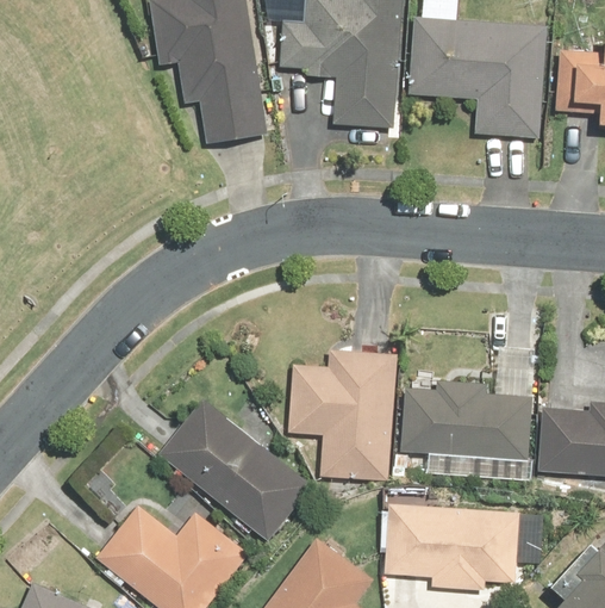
[(199,101),(206,144),(268,135),(248,0),(150,0),(160,66),(178,63),(184,104),(199,101)]
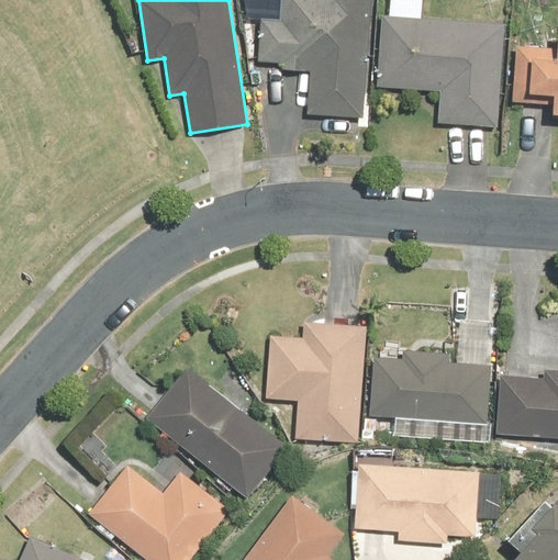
[(364,119),(372,0),(281,0),(280,20),(260,19),(257,63),(283,64),(282,70),(310,71),(307,114),(364,119)]
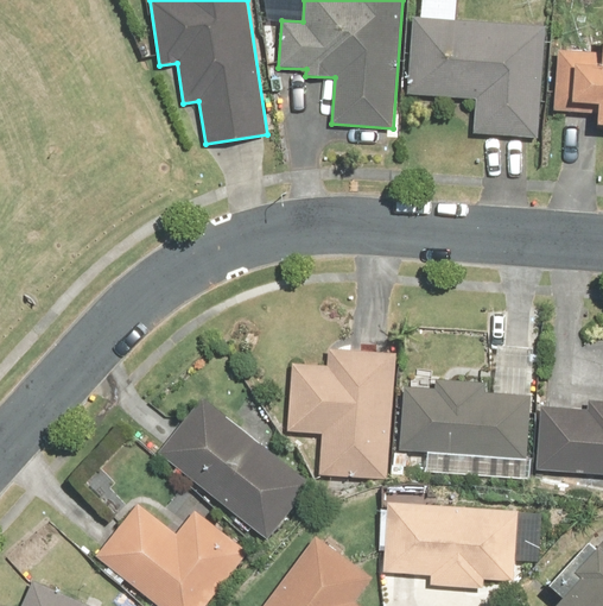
[(546,26),(413,16),(407,94),(475,99),(473,132),(537,138),(546,26)]
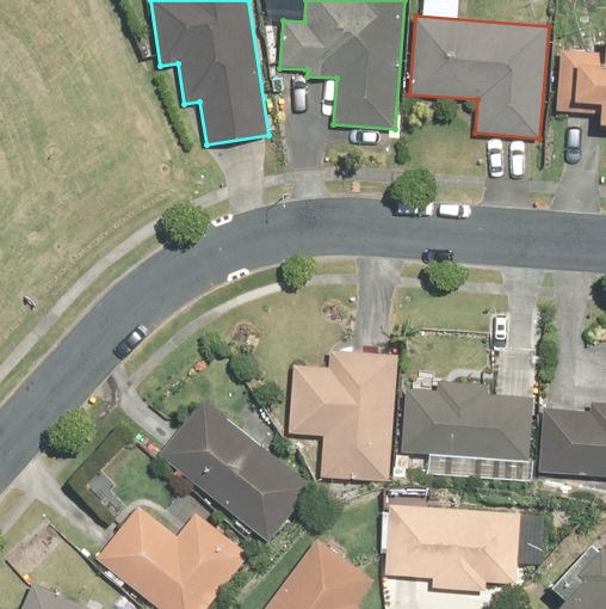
[(605,51),(561,49),(556,109),(605,112),(605,128),(605,127),(605,51)]
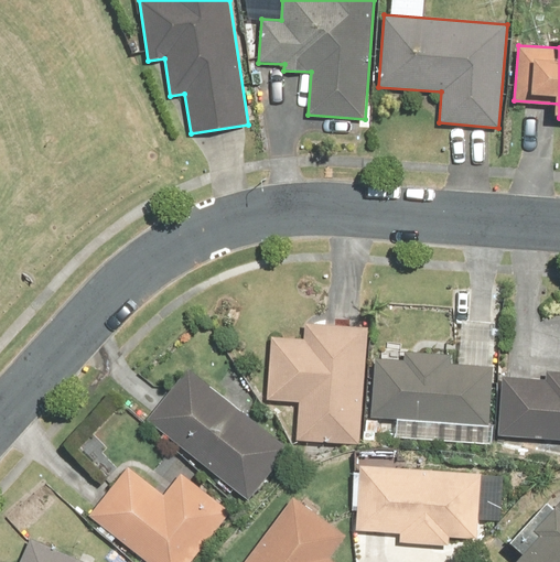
[(358,446),(367,328),(304,323),(303,339),(271,337),(266,401),(299,403),(295,442),(358,446)]
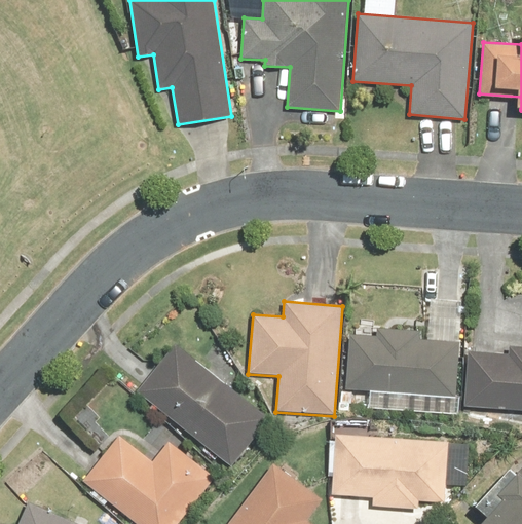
[(349,334),(345,389),(454,397),(458,341),(420,339),(420,330),(377,327),(377,336),(349,334)]
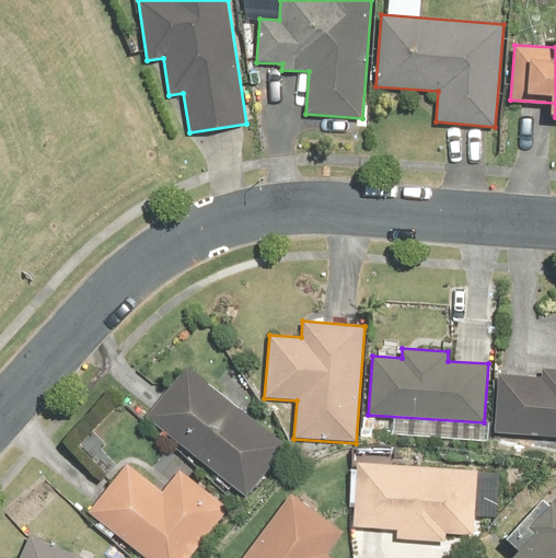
[(185,365),(145,417),(247,497),(288,445),(185,365)]
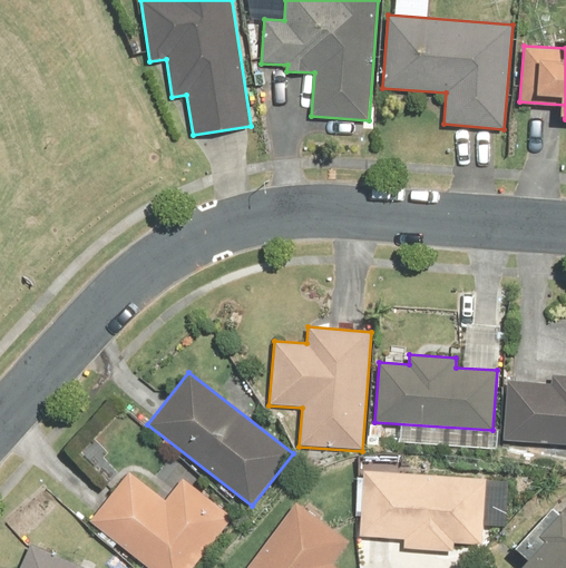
[(507,380),(504,442),(565,446),(565,375),(552,374),(552,382),(507,380)]
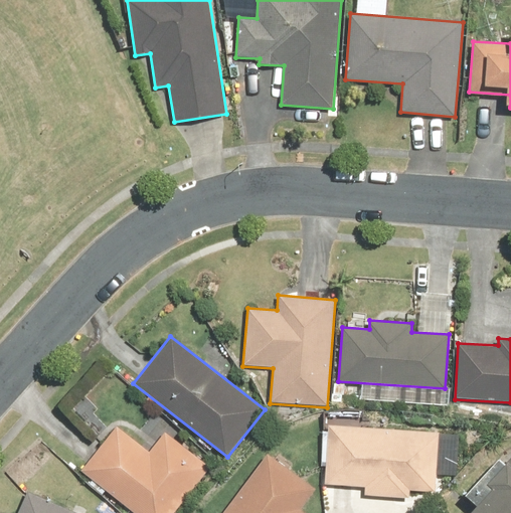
[(440,432),(330,423),(325,484),(364,487),(363,496),(409,499),(410,491),(435,493),(440,432)]
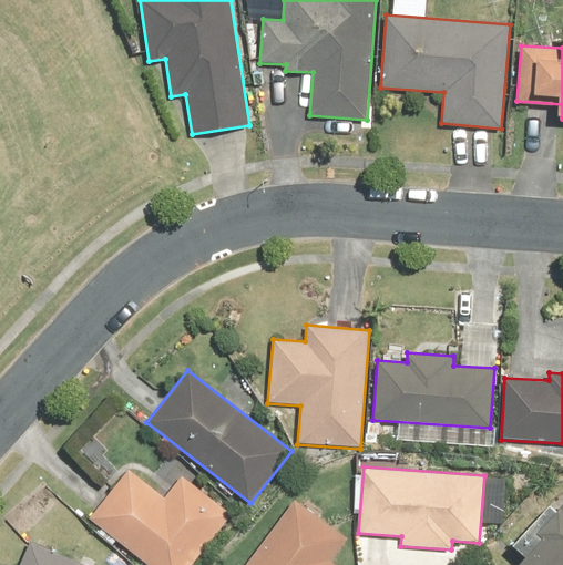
[(130,469),(90,519),(149,564),(191,564),(232,514),(183,475),(165,496),(130,469)]
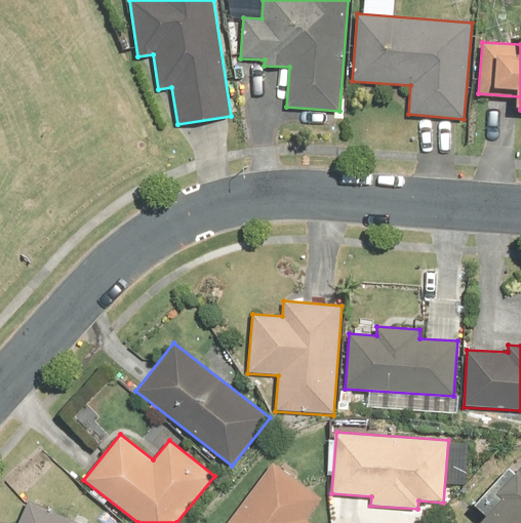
[(274,460),(226,522),(311,522),(307,519),(323,498),(274,460)]
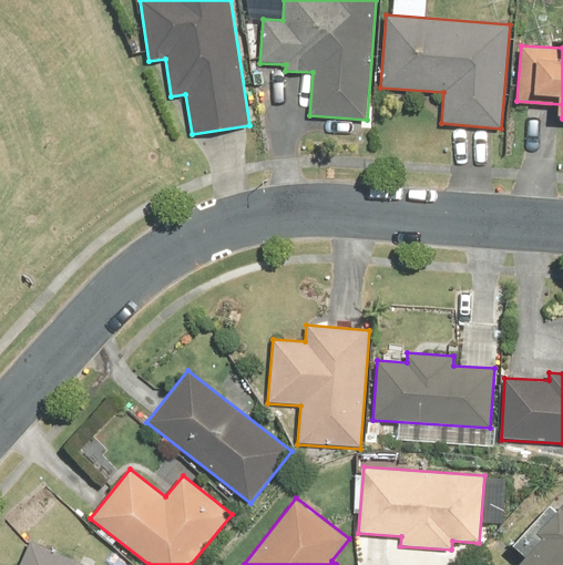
[(546,535),(519,564),(562,564),(562,504),(540,530),(546,535)]
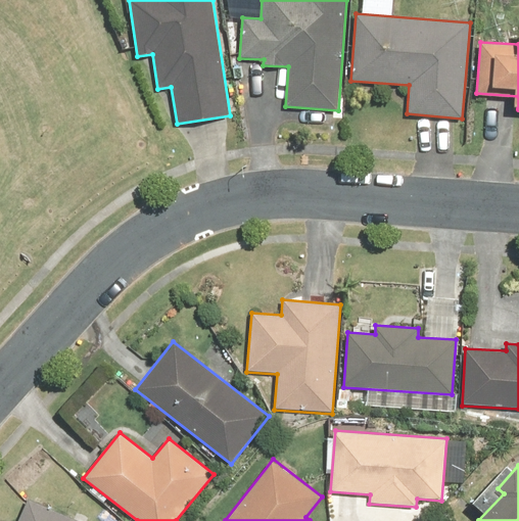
[(81,520),(30,499),(18,520),(81,520)]
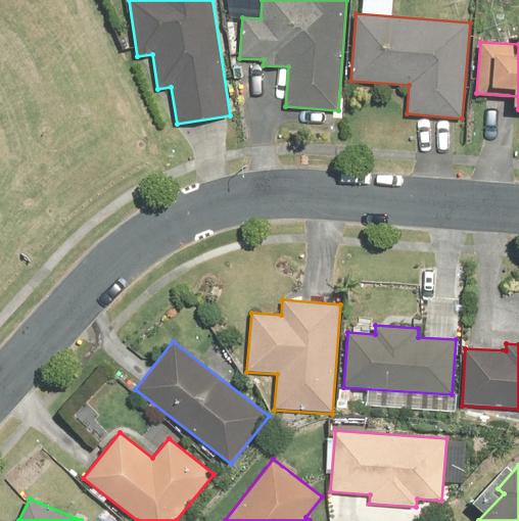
All buildings are outlined.
